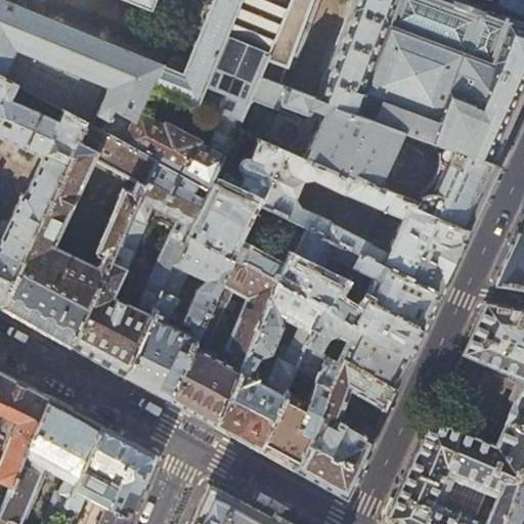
[(0,0),(0,76),(16,85),(64,112),(86,123),(92,126),(97,116),(110,121),(115,111),(133,123),(138,114),(140,107),(147,92),(150,86),(227,116),(239,120),(241,121),(250,99),(259,77),(291,0),(213,0),(182,74),(82,33),(0,0),(130,0),(149,7),(151,0),(0,0)]
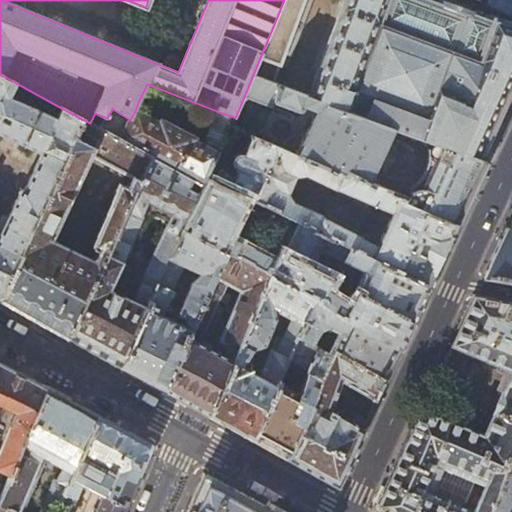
[(304,0),(284,0),(253,75),(273,82),(304,0)]
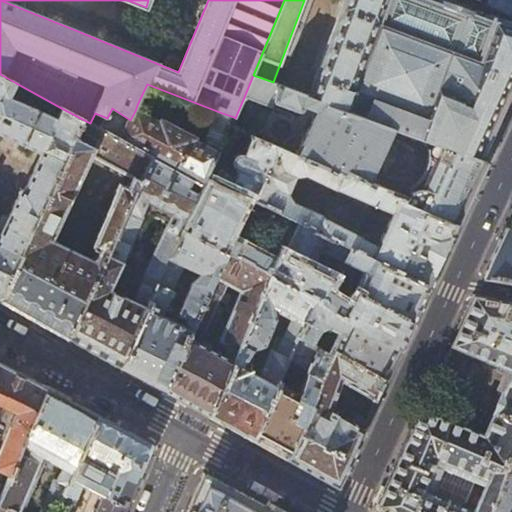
[(343,0),(307,95),(393,128),(442,146),(478,159),(497,118),(511,84),(511,26),(431,0),(343,0)]
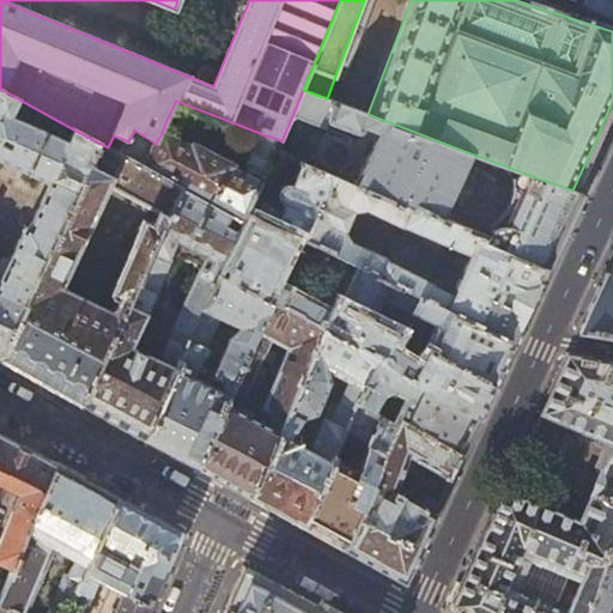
[(11,116),(19,99),(0,89),(0,357),(90,167),(101,144),(76,131),(70,143),(46,133),(48,128),(41,126),(40,129),(11,116)]
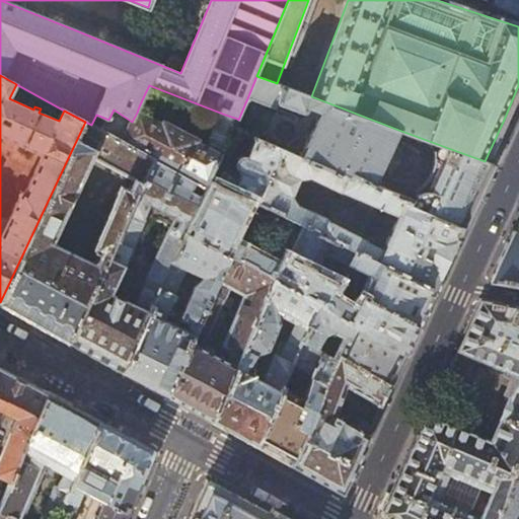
[(277,83),(256,76),(247,98),(275,108),(277,102),(302,112),(304,110),(306,106),(320,112),(300,157),(349,178),(352,174),(374,184),(398,130),(311,96),(277,83)]
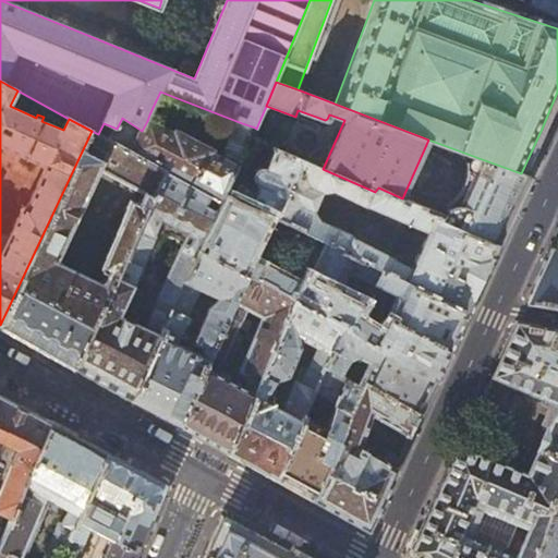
[(157,98),(149,114),(161,121),(170,104),(157,98)]
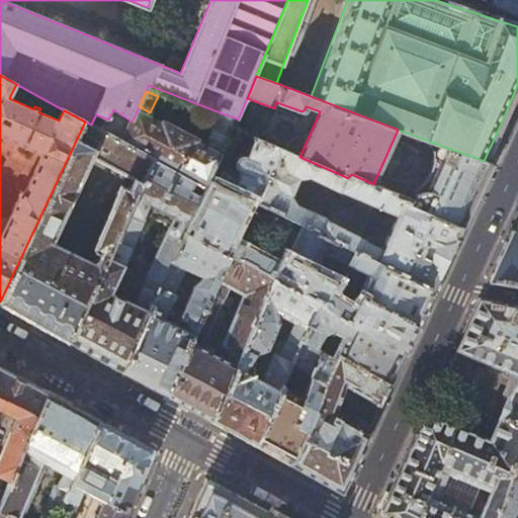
[(237,118),(225,114),(208,150),(196,143),(198,141),(163,122),(161,124),(137,112),(132,121),(113,109),(108,119),(102,131),(91,124),(85,121),(76,141),(95,150),(92,158),(135,181),(143,185),(155,160),(205,187),(209,179),(217,162),(237,118)]
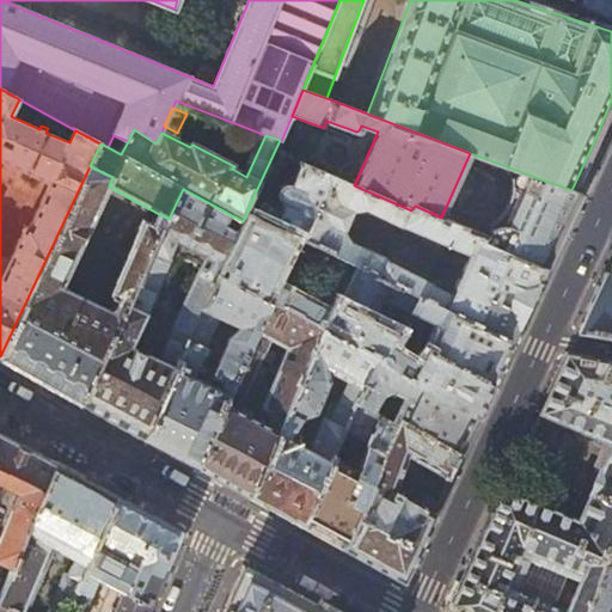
[(283,203),(256,191),(248,212),(293,234),(357,264),(418,295),(444,307),(450,294),(434,286),(434,285),(386,261),(386,258),(352,243),(348,239),(347,237),(344,232),(344,226),(347,221),(350,218),(355,214),(359,212),(362,212),(367,213),(403,227),(405,226),(457,248),(453,259),(463,264),(477,232),(441,218),(415,206),(411,210),(354,185),(301,163),(292,185),(288,185),(285,185),(282,187),(280,189),(279,190),(277,194),(277,195),(279,199),(281,201),(283,203)]
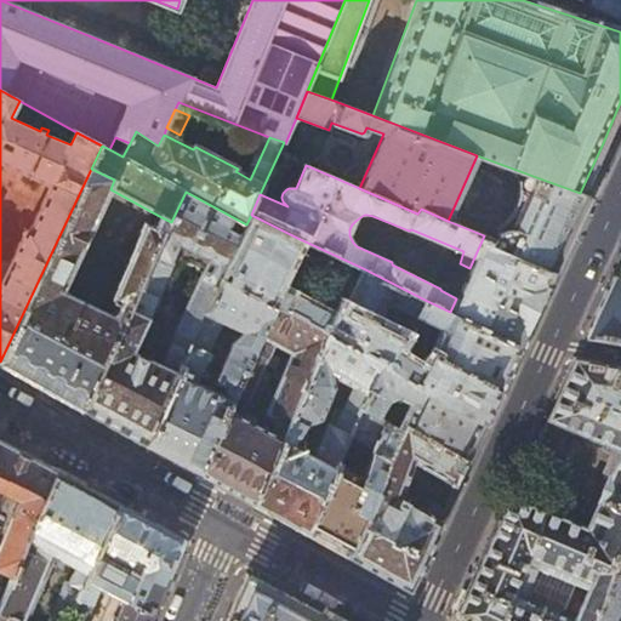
[(114,180),(91,169),(0,362),(0,364),(34,383),(81,410),(171,222),(161,217),(157,226),(154,226),(153,228),(146,224),(112,298),(120,303),(114,315),(63,292),(110,189),(114,180)]
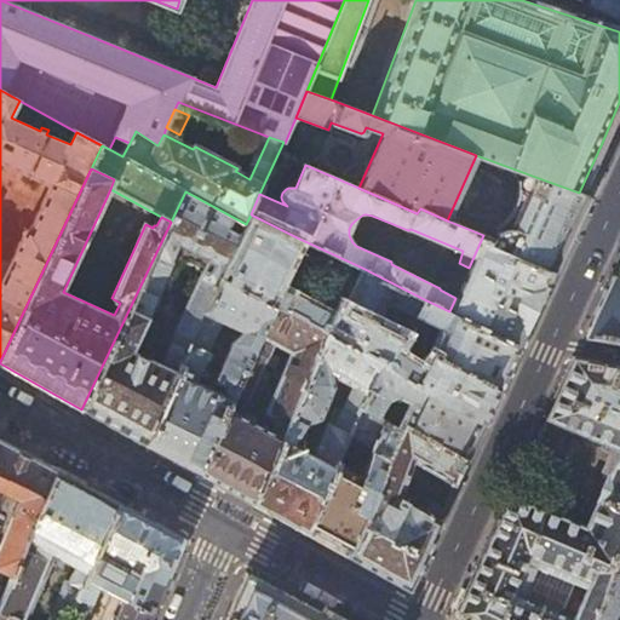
[(486,242),(556,270),(566,248),(590,196),(579,193),(535,177),(528,191),(539,195),(523,230),(512,227),(505,228),(499,231),(494,235),(492,240),(487,237),(486,242)]
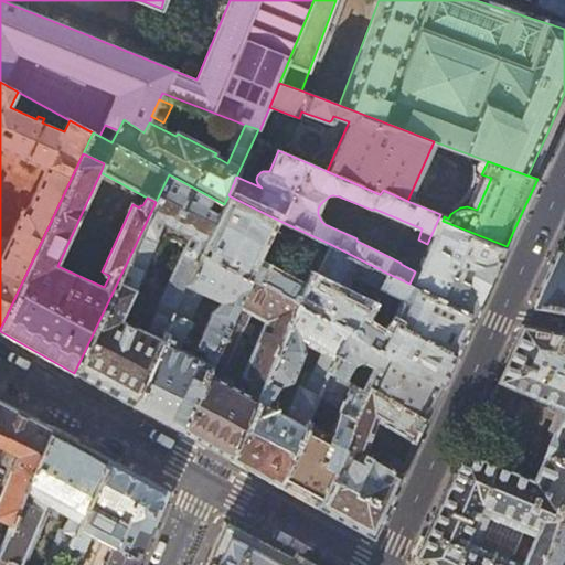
[(202,252),(224,204),(169,174),(156,202),(74,373),(97,385),(115,395),(134,405),(202,252)]
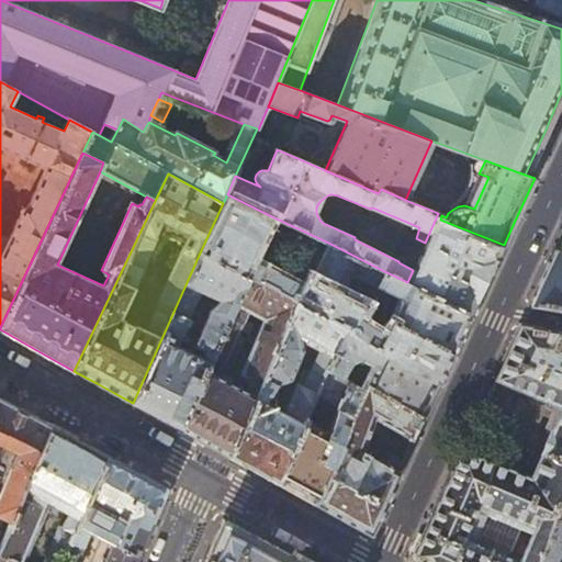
[(269,215),(227,194),(223,203),(201,250),(249,277),(295,303),(346,330),(440,383),(446,371),(453,355),(388,318),(339,293),(311,279),(310,278),(304,289),(248,258),(269,215)]
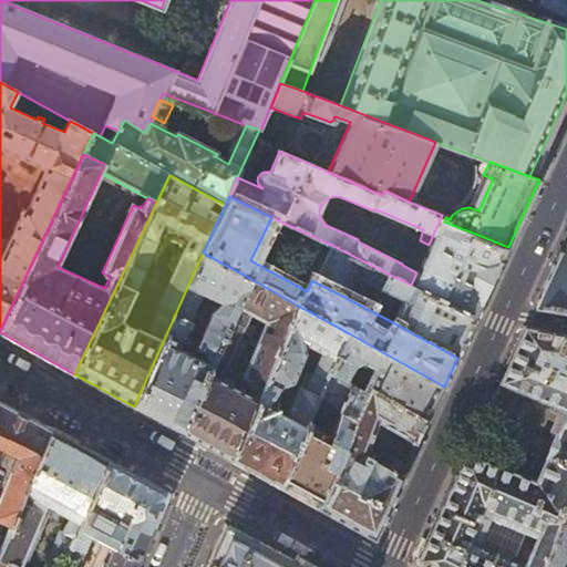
[(442,215),(429,245),(416,272),(411,285),(476,317),(485,298),(486,296),(508,247),(444,222),(445,217),(442,215)]
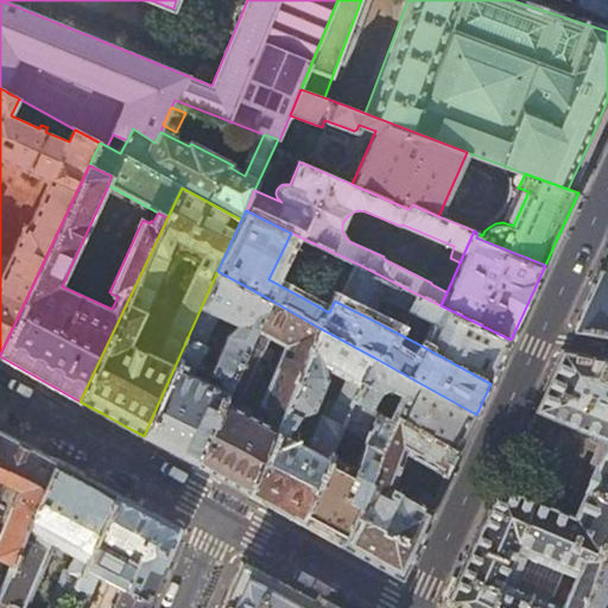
[(407,310),(416,293),(355,263),(336,302),(367,317),(374,302),(378,303),(380,302),(382,301),(382,299),(384,298),(407,310)]
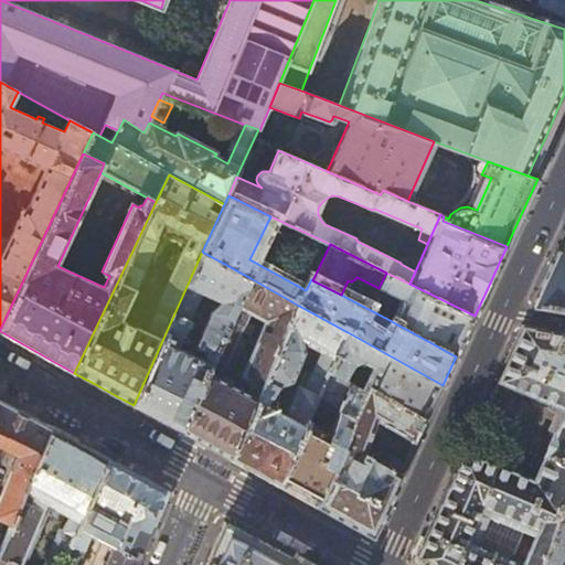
[(564,251),(563,251),(558,251),(545,279),(533,306),(534,306),(564,311),(564,251)]
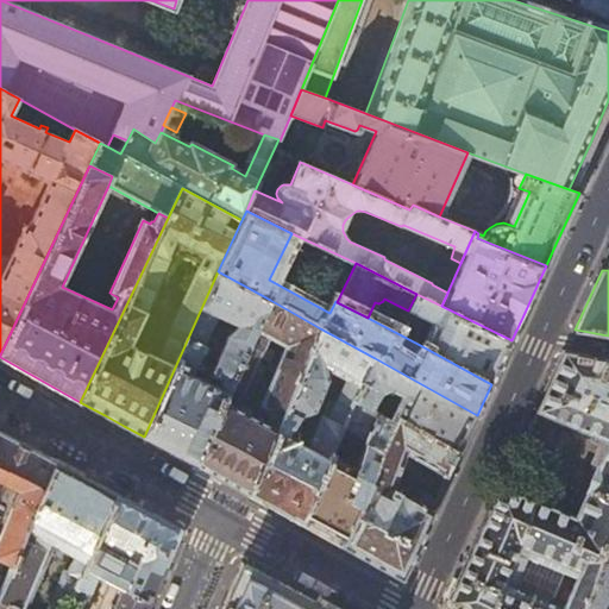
[(223,403),(257,330),(270,300),(218,271),(144,437),(170,452),(195,465),(223,403)]
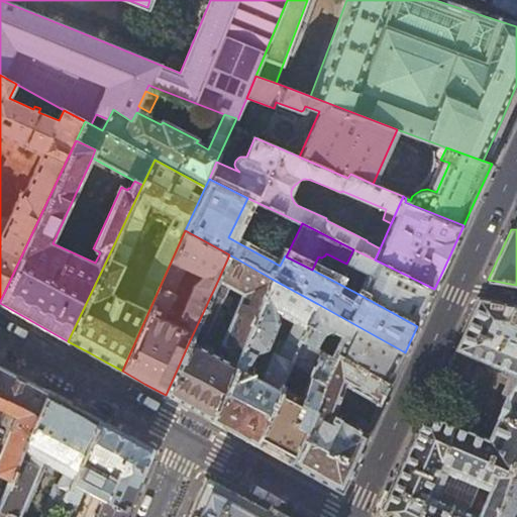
[(375,260),(353,249),(346,264),(367,274),(356,293),(417,326),(424,310),(434,289),(375,260)]
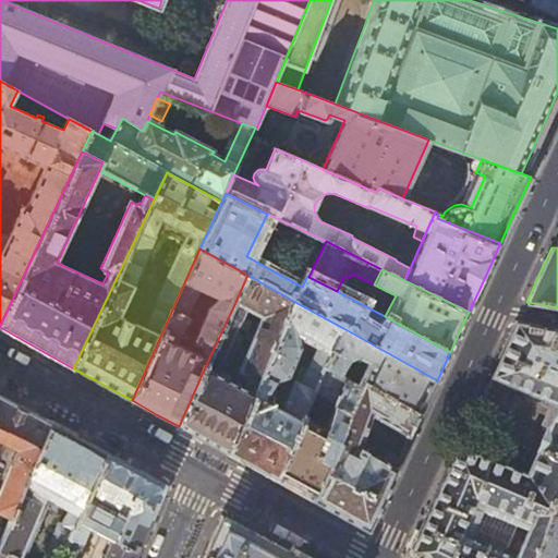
[(253,393),(293,301),(247,275),(235,302),(246,307),(264,317),(240,371),(249,374),(246,380),(241,377),(237,386),(253,393)]
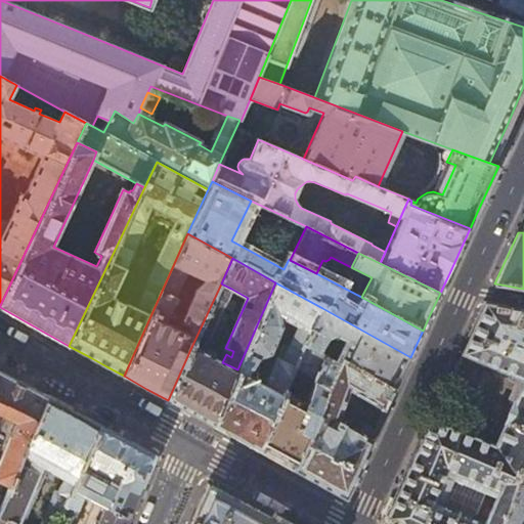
[(305,346),(322,308),(275,282),(237,369),(214,426),(233,436),(258,450),(285,391),(295,368),(305,346)]
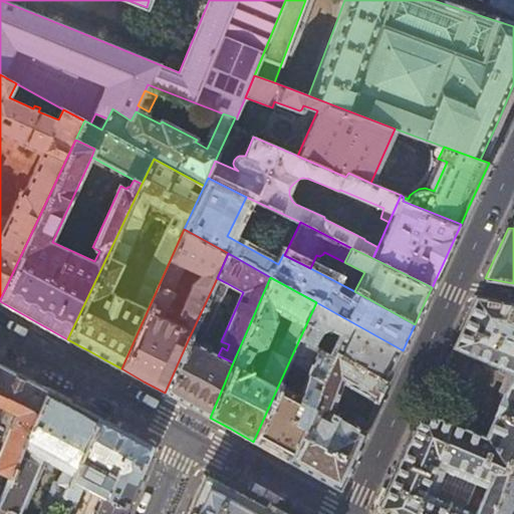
[(216,306),(227,283),(217,278),(188,340),(210,350),(211,346),(205,343),(220,308),(216,306)]
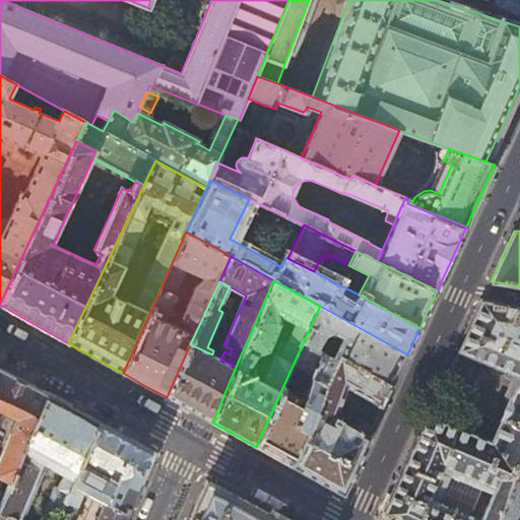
[(222,307),(229,310),(233,301),(226,298),(222,307)]
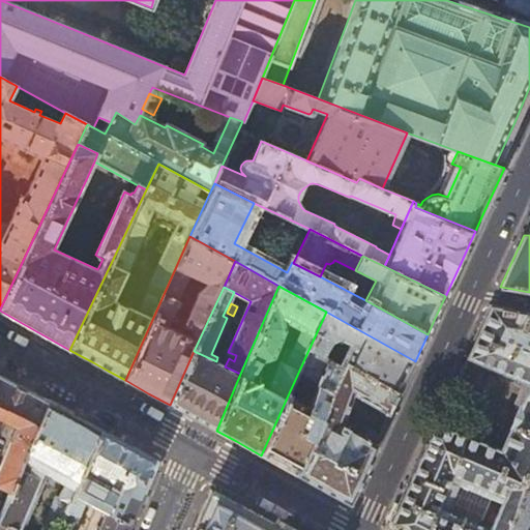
[(391,527),(396,529),(503,529),(529,464),(529,313),(529,314),(490,306),(467,356),(467,357),(528,383),(499,451),(436,424),(423,450),(406,490),(390,523),(391,527)]
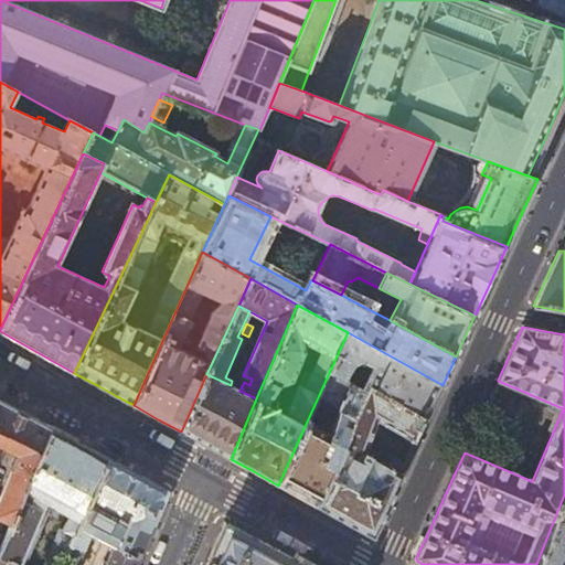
[(443,385),(348,332),(329,373),(350,384),(347,373),(352,364),(360,360),(372,366),(361,390),(369,393),(371,388),(426,420),(433,405),(443,385)]
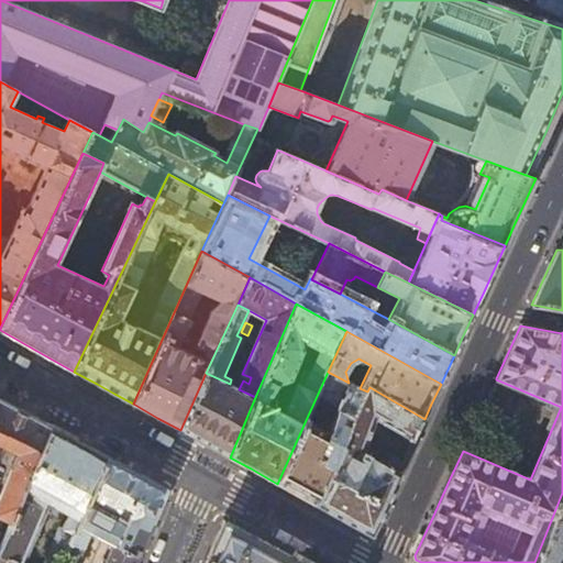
[(349,383),(328,372),(317,396),(340,408),(329,432),(306,420),(277,484),(295,494),(316,505),(367,392),(360,388),(349,383)]
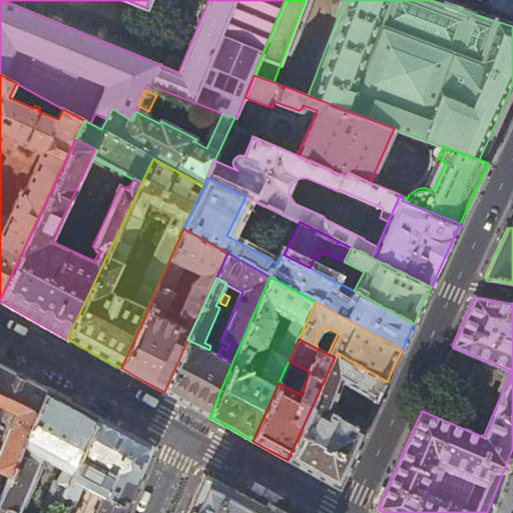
[(209,350),(187,340),(164,392),(183,403),(209,417),(232,362),(217,355),(209,350)]
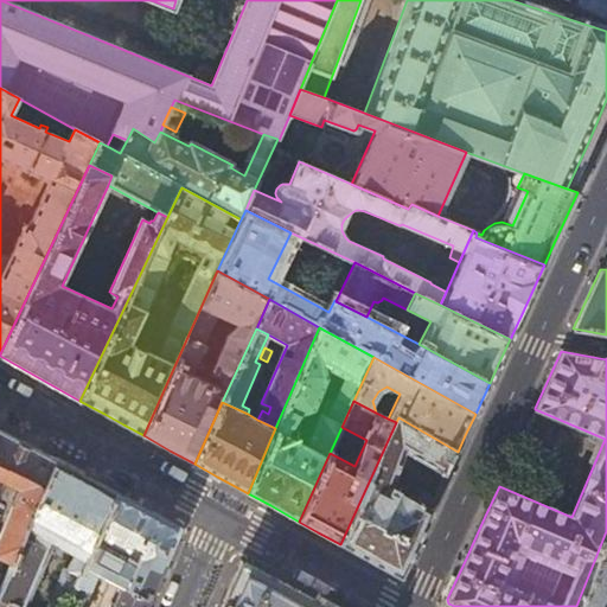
[(398,417),(396,422),(340,544),(376,564),(400,577),(401,576),(423,526),(436,499),(432,500),(421,489),(409,497),(388,486),(403,452),(435,468),(434,471),(435,479),(441,479),(440,484),(442,485),(458,452),(398,417)]
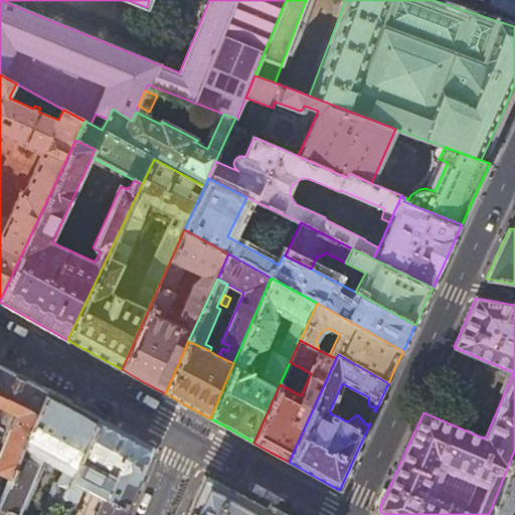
[(0,451),(0,472),(8,476),(0,493),(0,514),(55,514),(99,418),(76,406),(19,375),(0,364),(0,405),(16,414),(0,451)]
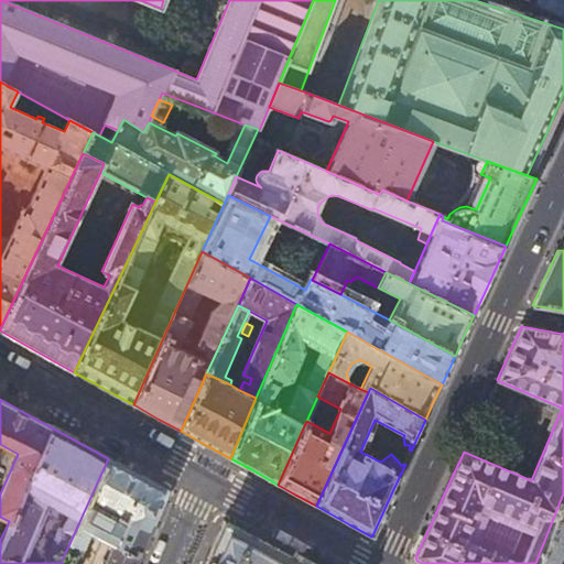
[(132,473),(108,458),(61,563),(80,563),(85,555),(80,548),(88,531),(112,544),(104,563),(132,563),(150,527),(150,524),(165,490),(132,473)]
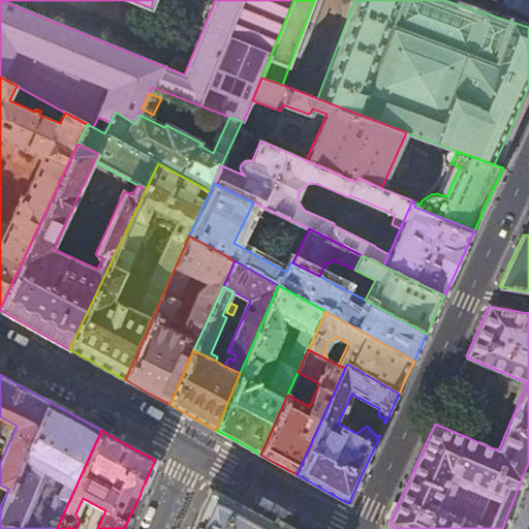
[(528,528),(528,463),(502,528),(528,528)]
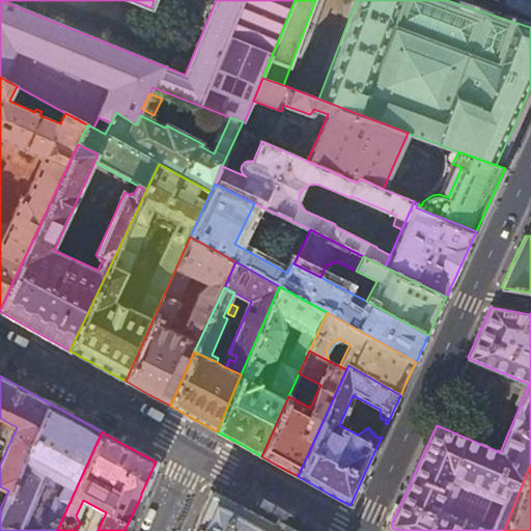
[(282,530),(273,526),(212,492),(194,530),(282,530)]
